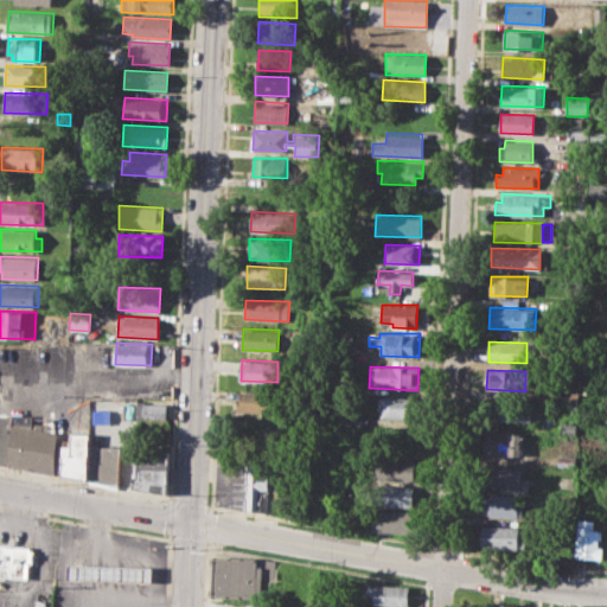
[(243,389),(276,390),(275,414),(237,411),(238,398),(243,398),(243,389)]
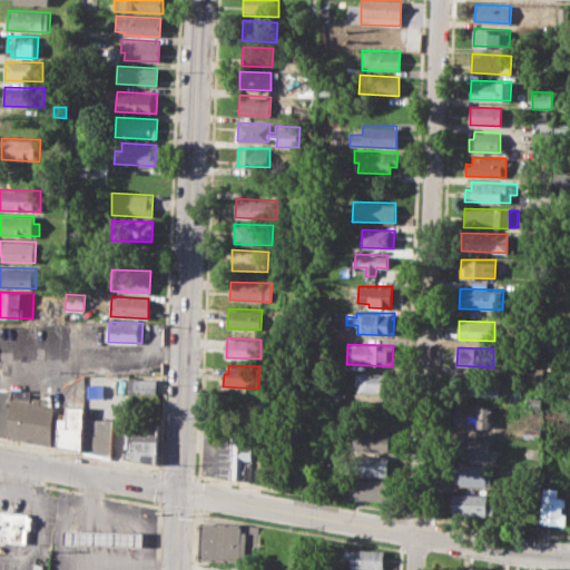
[(359,373),(391,373),(390,394),(357,393),(359,373)]
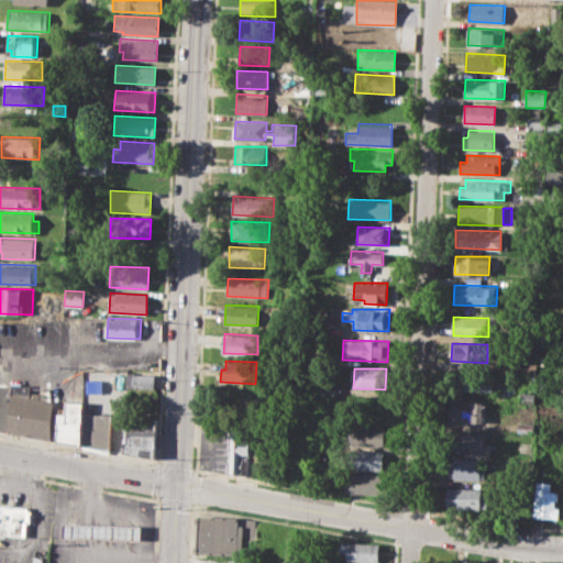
[(128,372),(155,374),(154,388),(128,387),(128,372)]
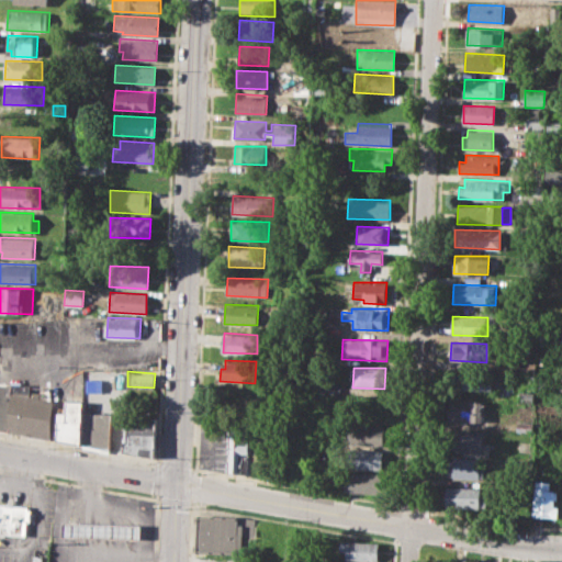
[(452,374),(504,375),(504,392),(451,390),(452,374)]
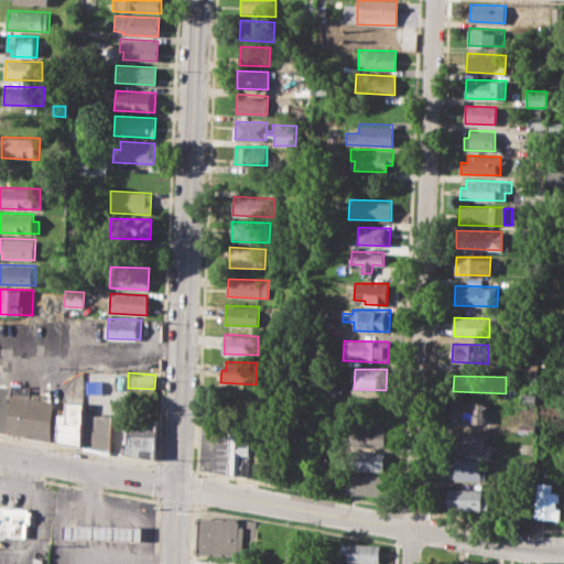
[(0,386),(10,386),(10,394),(9,433),(0,431),(0,386)]
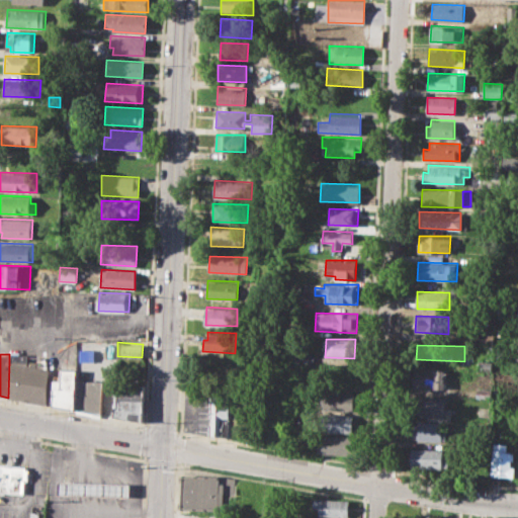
[(203,360),(237,361),(236,382),(202,380),(203,360)]
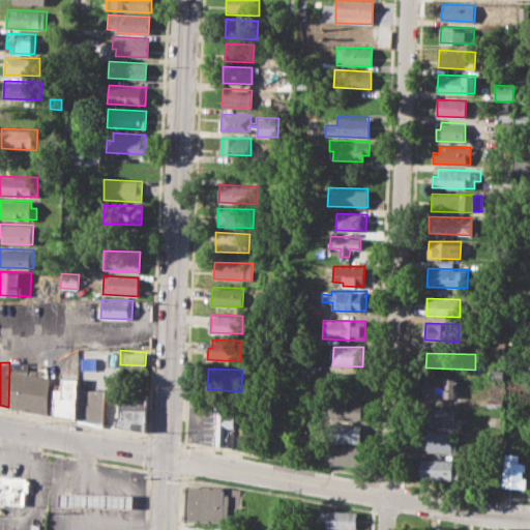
[(9,371),(51,376),(49,414),(8,407),(9,371)]
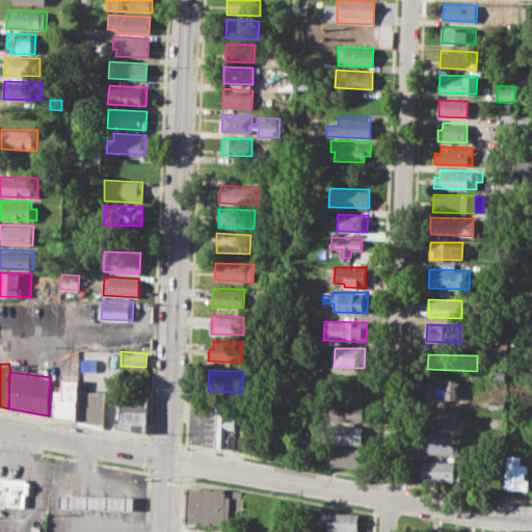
[(425,378),(459,378),(458,383),(463,383),(463,393),(457,392),(457,399),(425,398),(425,378)]
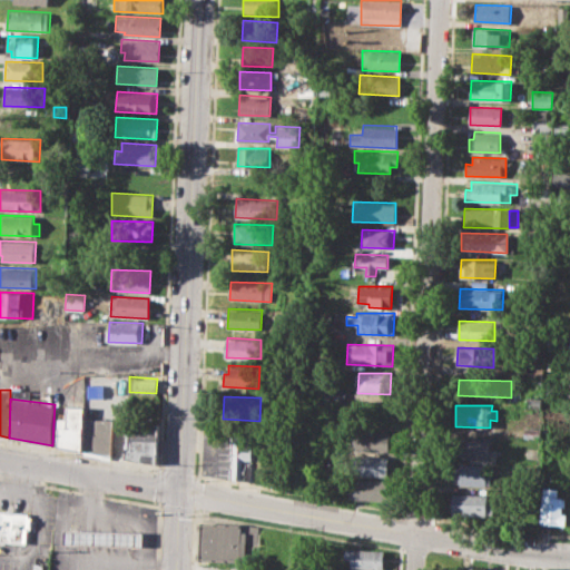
[(57,446),(59,418),(67,419),(67,406),(84,408),(84,419),(82,451),(57,446)]
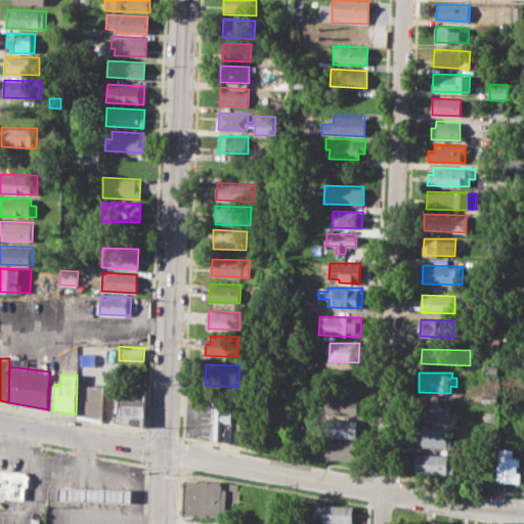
[(77,385),(102,386),(101,419),(76,415),(77,385)]
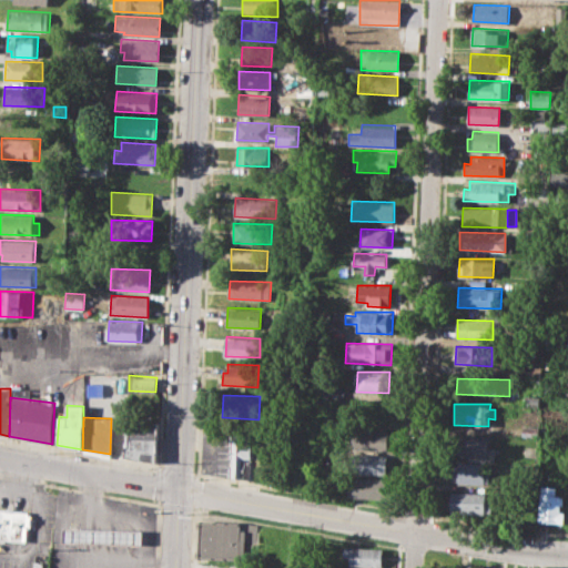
[(111,418),(156,421),(155,462),(110,454),(111,418)]
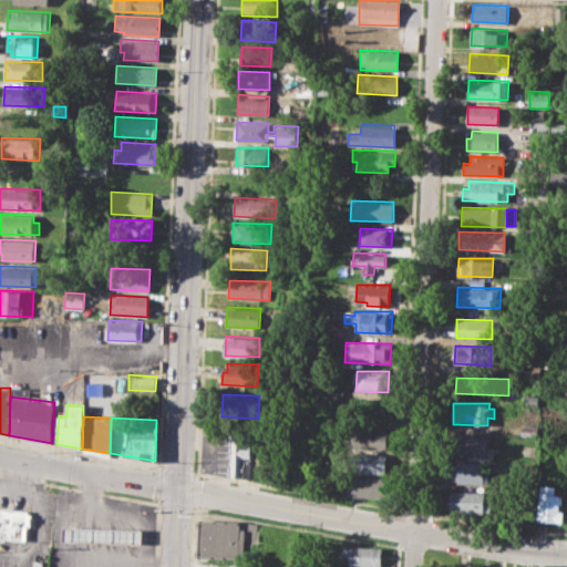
[(352,428),(388,429),(387,449),(351,447),(352,428)]
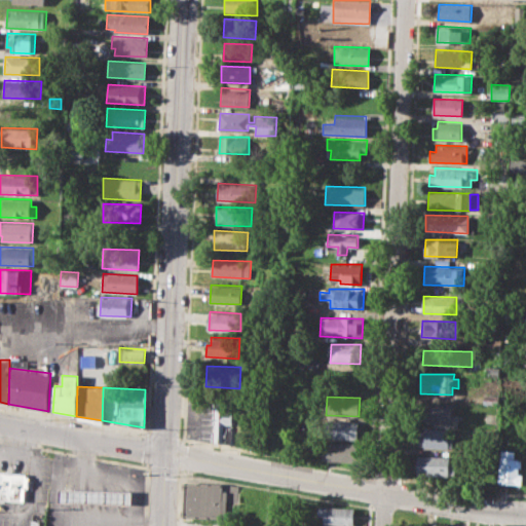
[(420,402),(453,403),(452,422),(419,420),(420,402)]
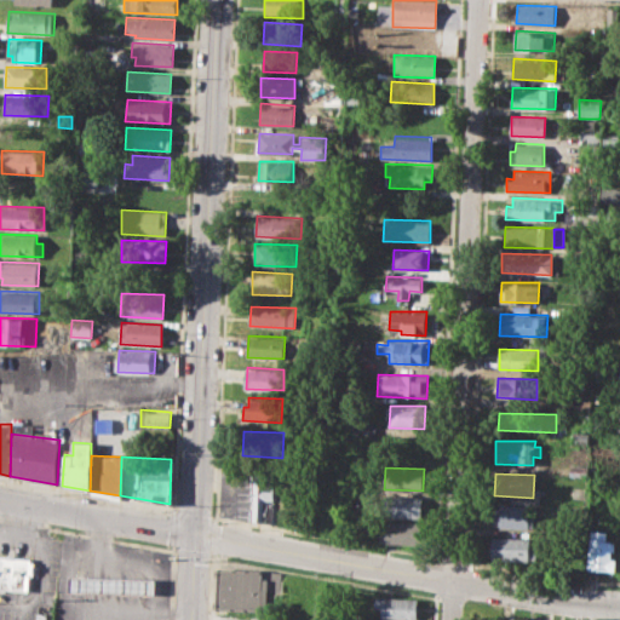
[(328,524),(328,489),(336,489),(336,482),(350,483),(350,524),(328,524)]
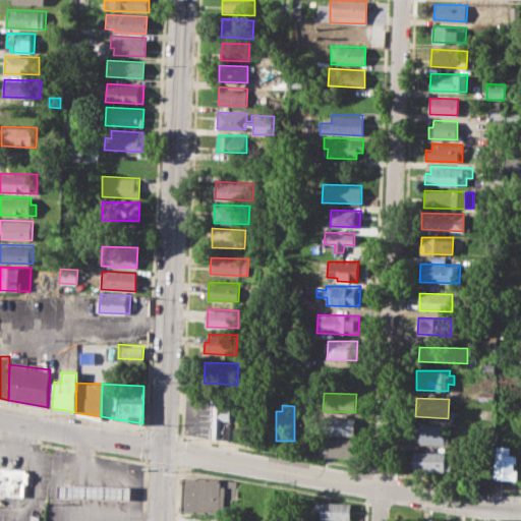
[(211,406),(231,407),(230,440),(210,436),(211,406)]
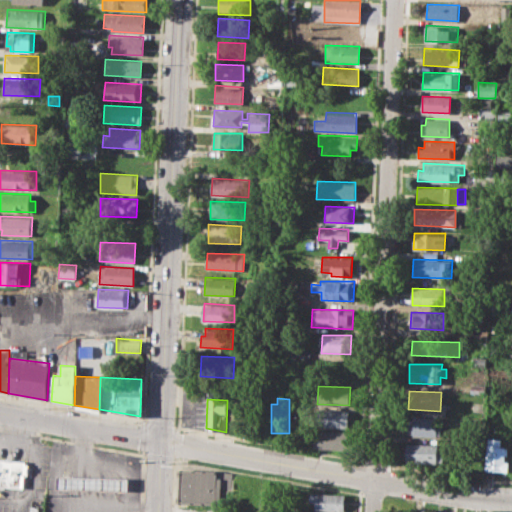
[(319,409),(349,409),(348,427),(318,427),(319,409)]
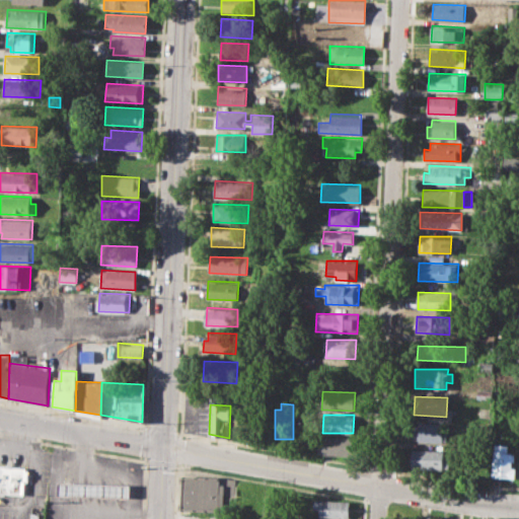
[(413,422),(443,424),(443,429),(448,430),(447,442),(412,440),(413,422)]
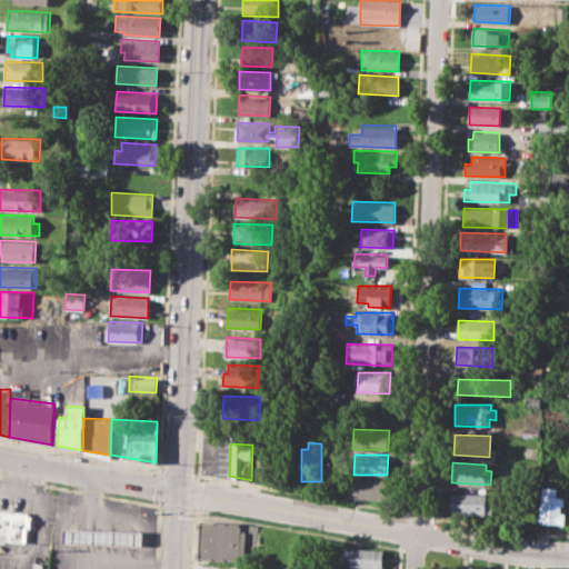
[(350,479),(387,480),(386,499),(349,498),(350,479)]
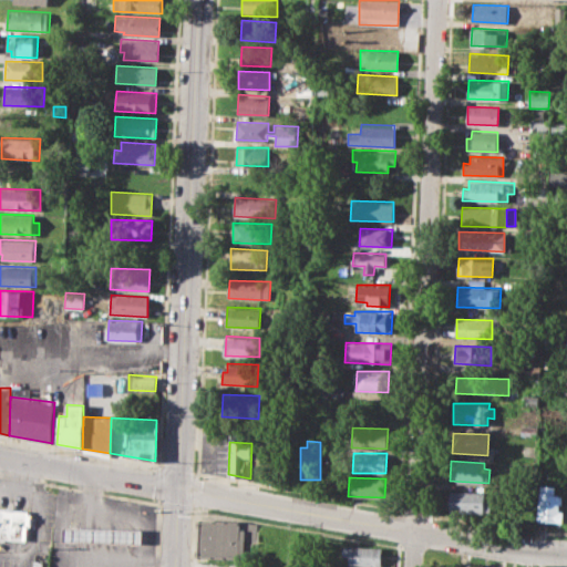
[(538,484),(555,484),(554,495),(562,495),(562,504),(558,504),(557,511),(564,511),(563,523),(536,522),(538,484)]
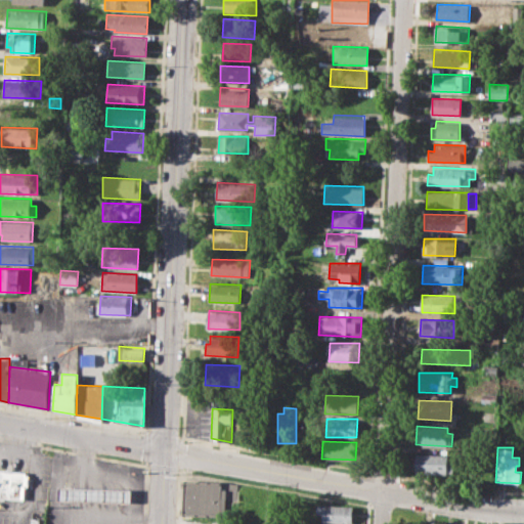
[(417,453),(448,454),(447,462),(454,462),(453,474),(416,472),(417,453)]
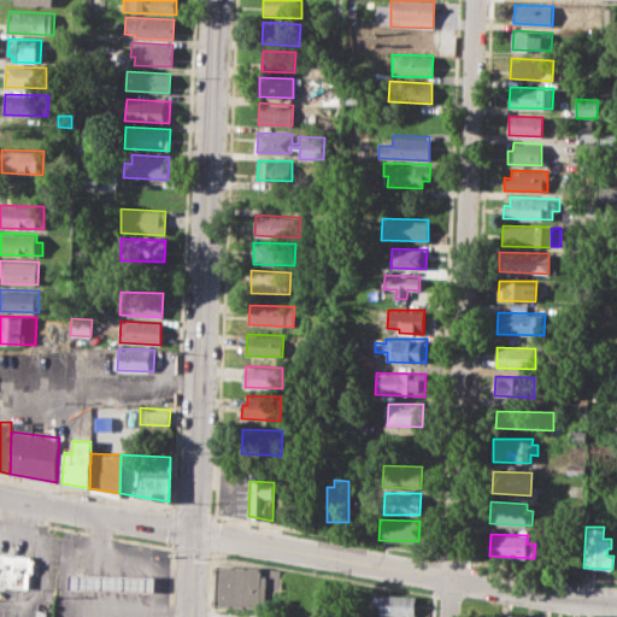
[(0,553),(31,556),(30,587),(0,586),(0,553)]
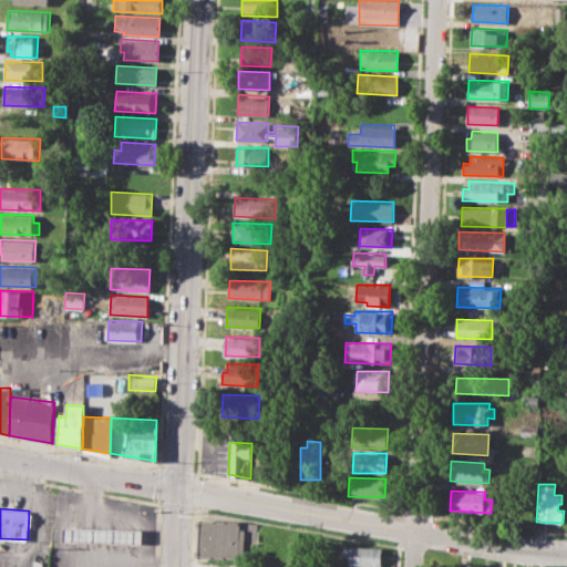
[(196,518),(243,521),(258,524),(257,540),(246,539),(245,558),(195,557),(196,518)]
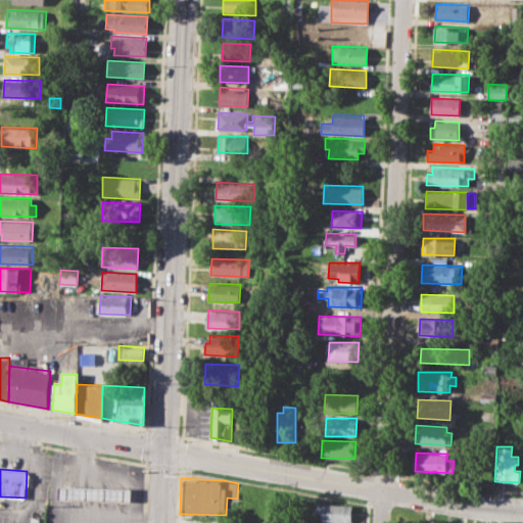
[(59,486),(133,488),(132,502),(59,498),(59,486)]
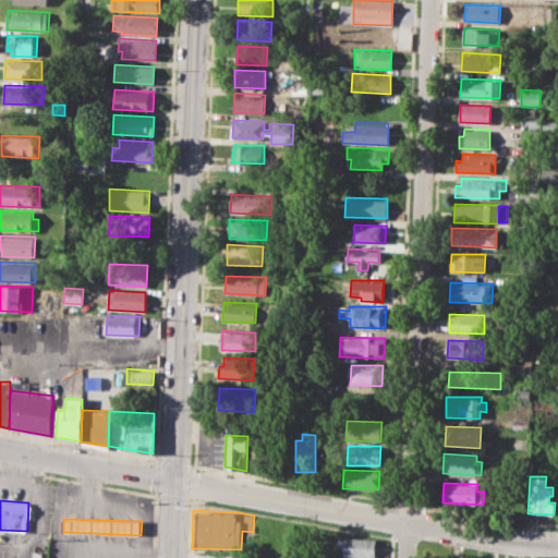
[(338,537),(377,538),(376,557),(343,557),(344,548),(338,548),(338,537)]
